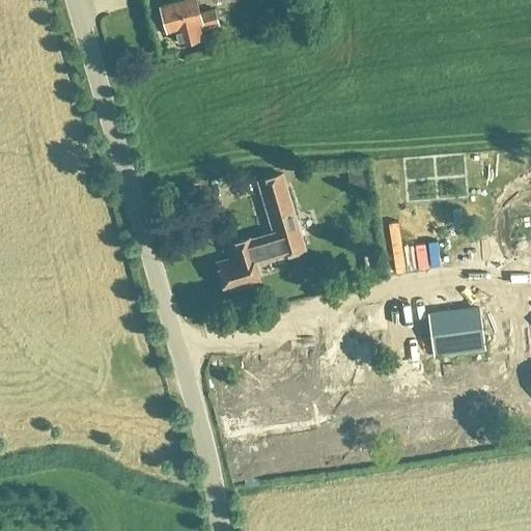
[(199,15),(195,0),(182,0),(160,6),(161,11),(159,14),(161,22),(164,23),(166,31),(174,29),(178,44),(204,36),(202,28),(218,24),(215,11),(199,15)]
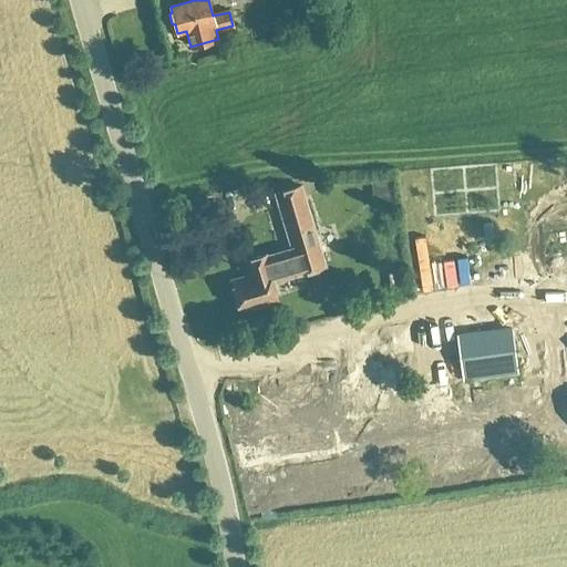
[(390,176),(372,178),(373,189),(391,188),(390,176)]
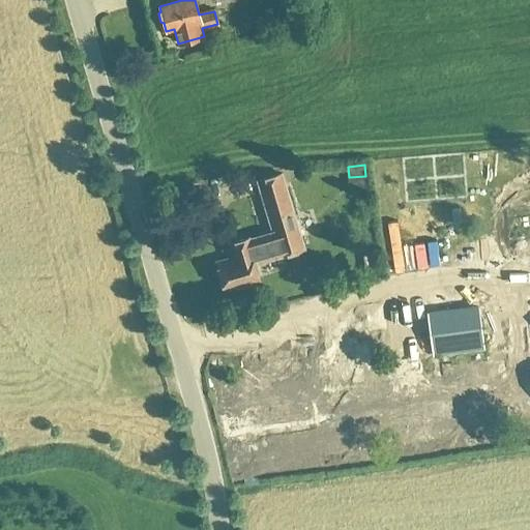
[(304,245),(283,173),(258,180),(273,232),(249,238),(232,242),(236,257),(216,262),(224,289),(241,284),(243,287),(260,283),(254,260),(304,245)]
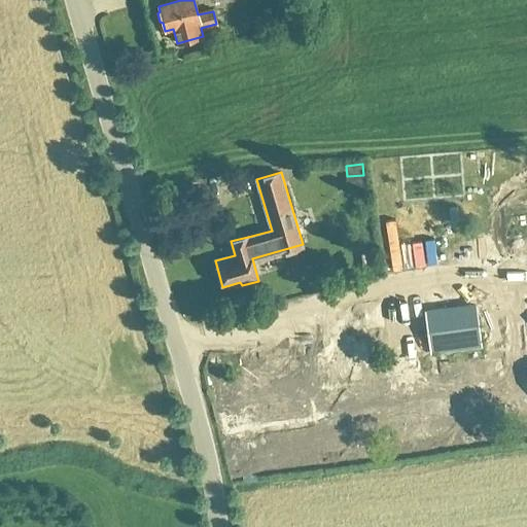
[(526,325),(526,314),(523,287),(498,290),(497,278),(398,291),(402,316),(390,318),(395,357),(481,346),(480,332),(526,325)]
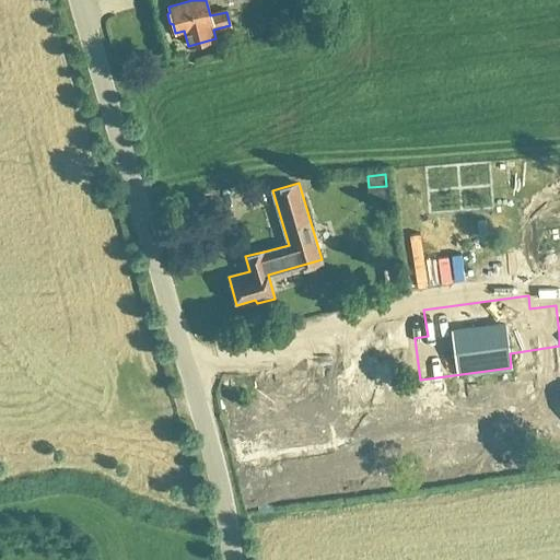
[(313,559),(310,541),(300,544),(302,559),(313,559)]
